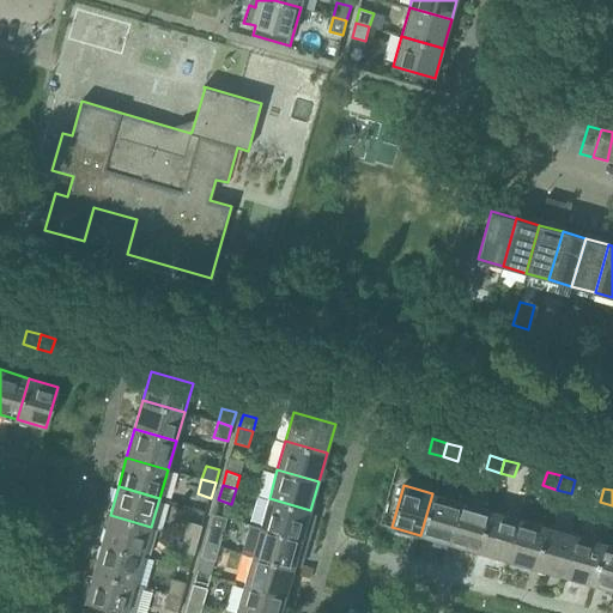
[(420,535),(449,544),(461,502),(432,493),(420,535)]
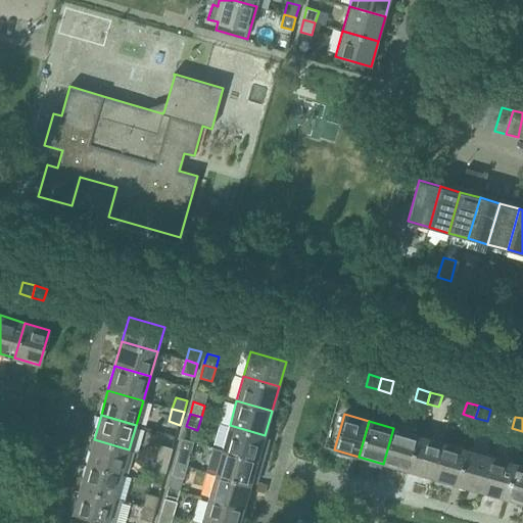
[(230,425),(223,449),(264,462),(268,447),(262,445),(265,435),(230,425)]
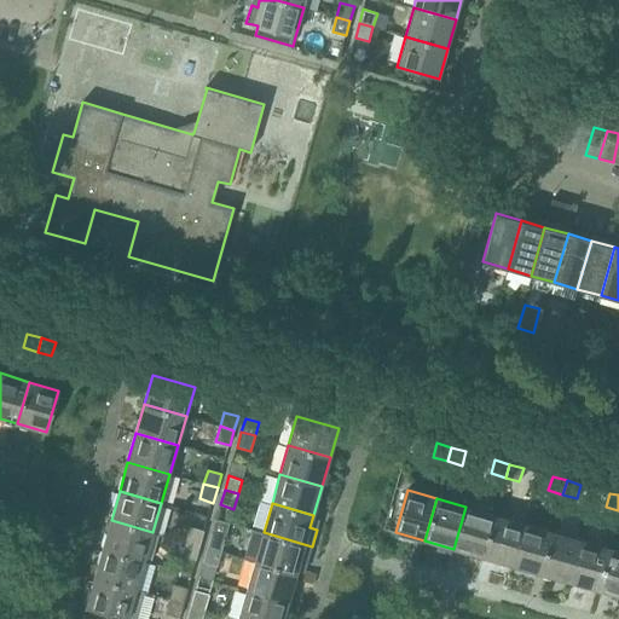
[(453,549),(482,557),(495,515),(466,507),(453,549)]
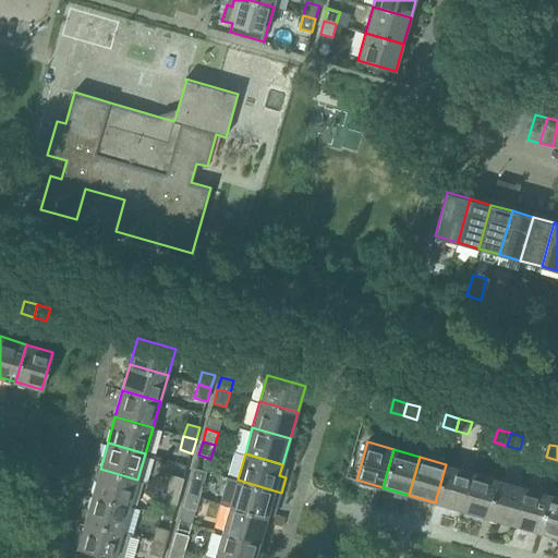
[(435,502),(461,509),(472,472),(446,464),(435,502)]
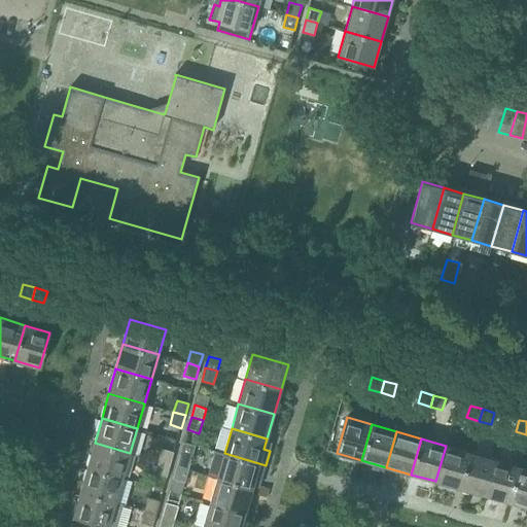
[(95,443),(88,467),(123,477),(130,453),(95,443)]
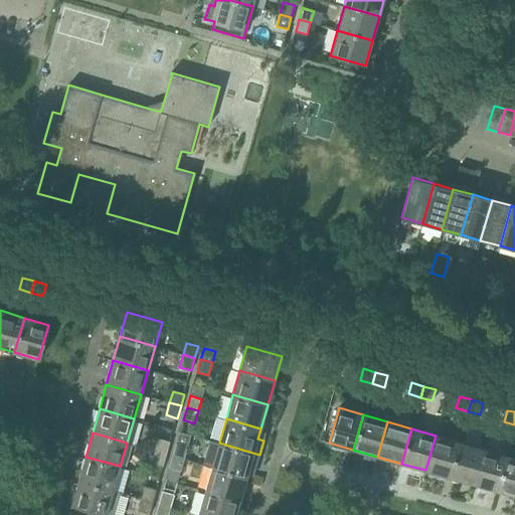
[(425,470),(450,477),(459,443),(436,436),(425,470)]
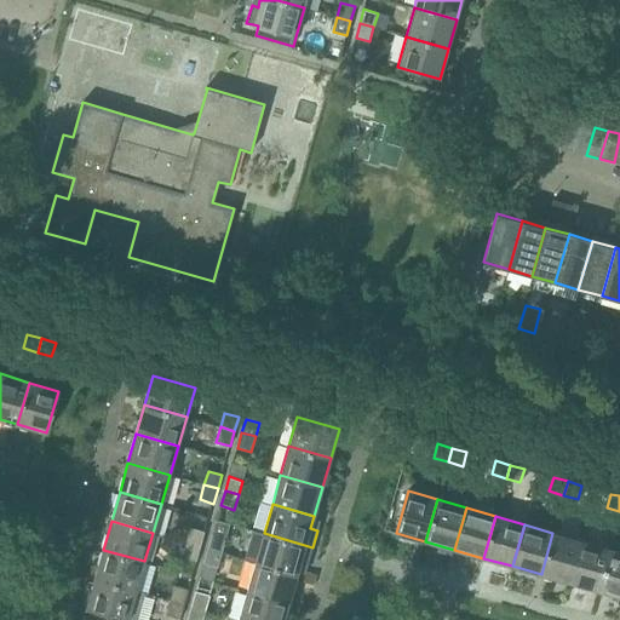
[(191,528),(188,543),(201,546),(205,532),(191,528)]
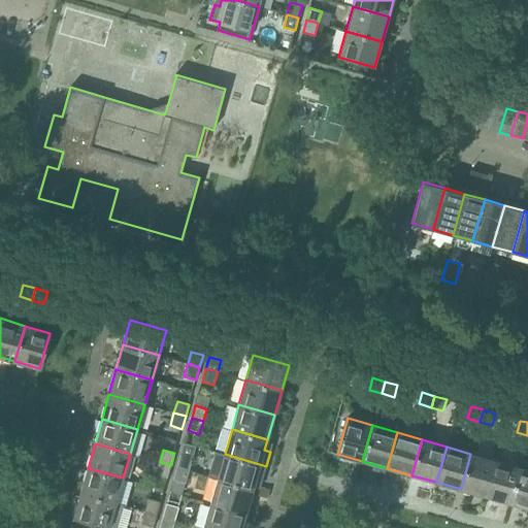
[(217,452),(209,476),(218,479),(253,489),(256,480),(262,481),(266,466),(225,454),(217,452)]
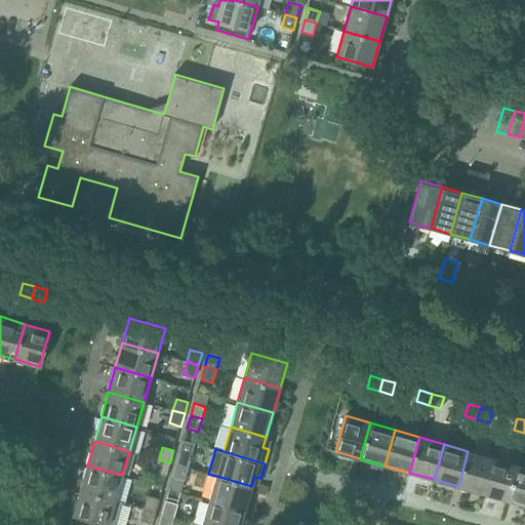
[(458,486),(482,493),(492,458),(468,451),(458,486)]
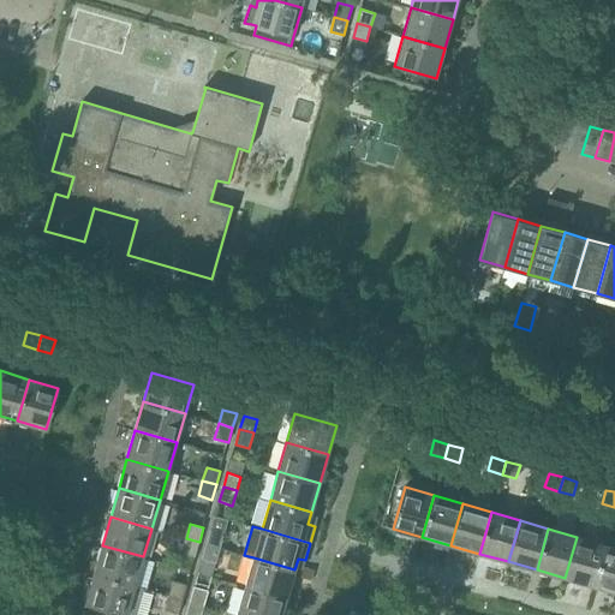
[(210,530),(207,544),(220,548),(225,533),(210,530)]
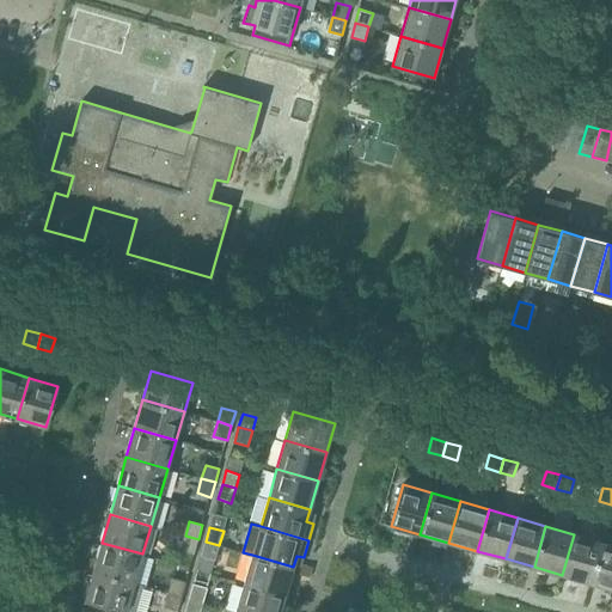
[(562,575),(591,583),(603,542),(574,534),(562,575)]
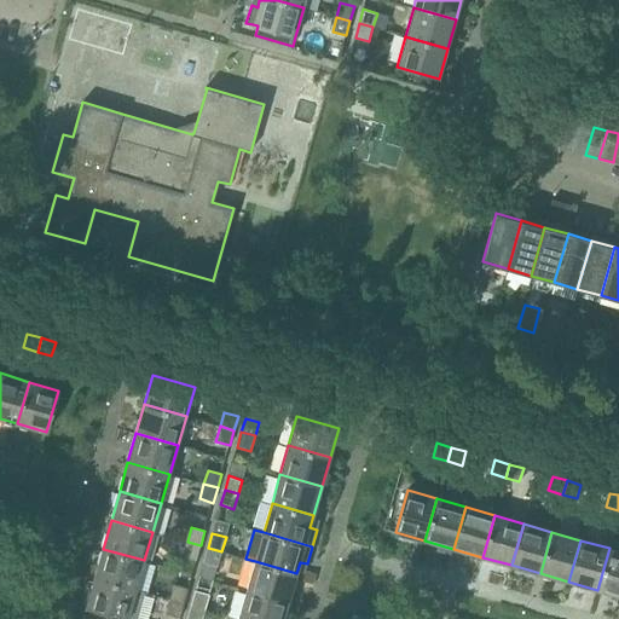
[(201,545),(187,542),(183,556),(196,560),(201,545)]
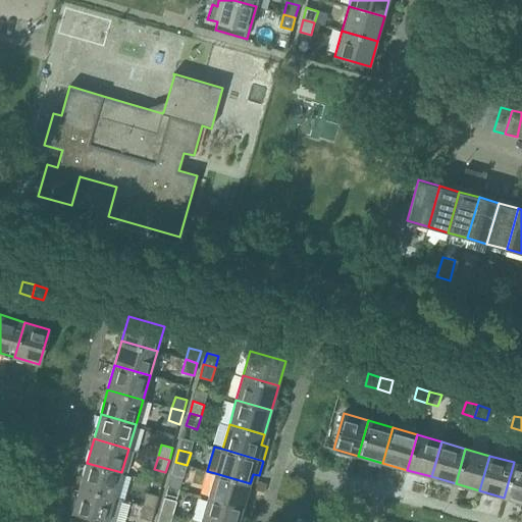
[(187,465),(175,462),(171,474),(184,477),(187,465)]
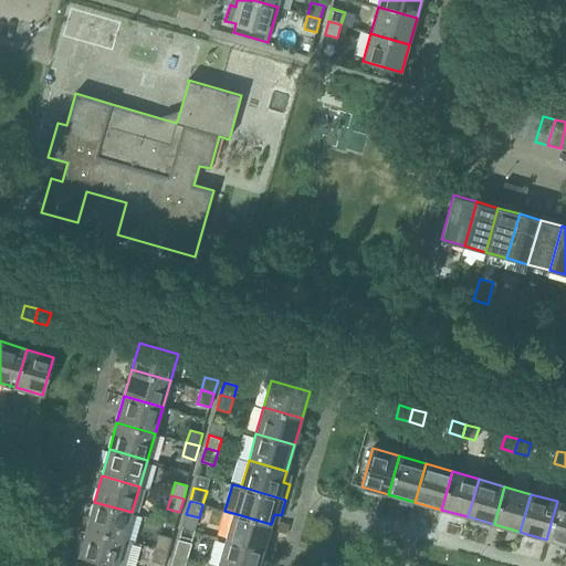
[(546,540),(565,545),(565,503),(557,501),(546,540)]
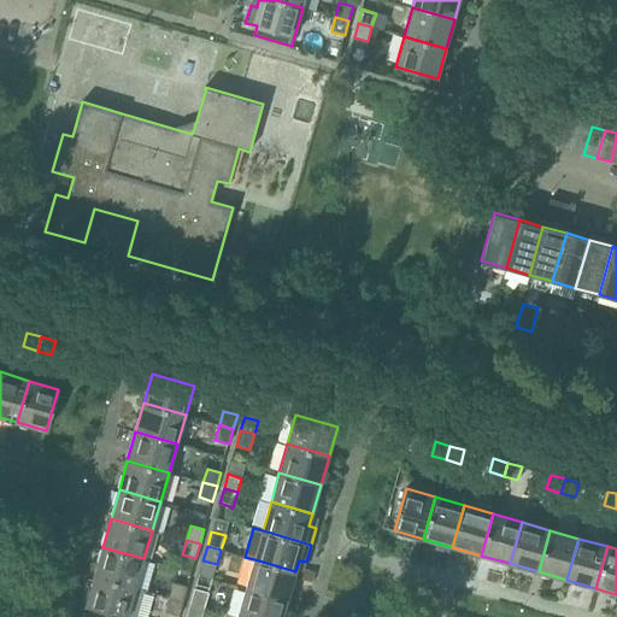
[(103,547),(94,575),(136,587),(144,558),(103,547)]
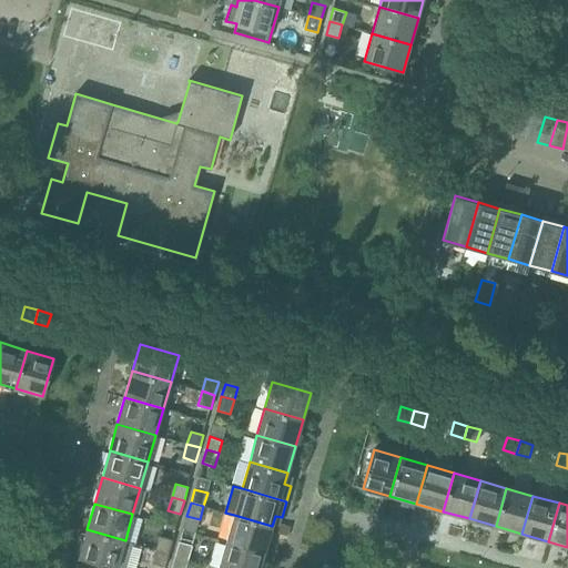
[(234,515),(226,540),(265,551),(272,526),(234,515)]
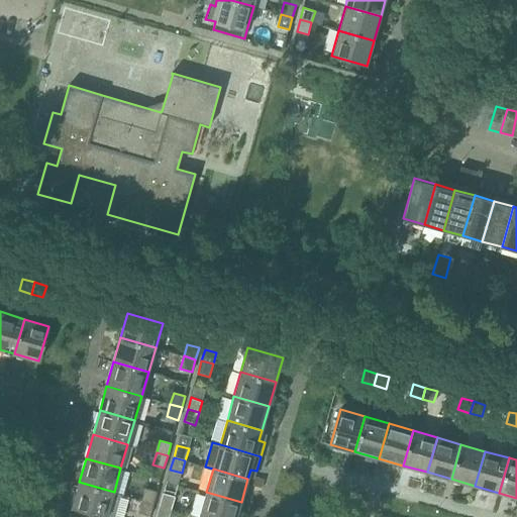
[(114,492),(79,482),(72,507),(106,516),(114,516),(121,494),(114,492)]
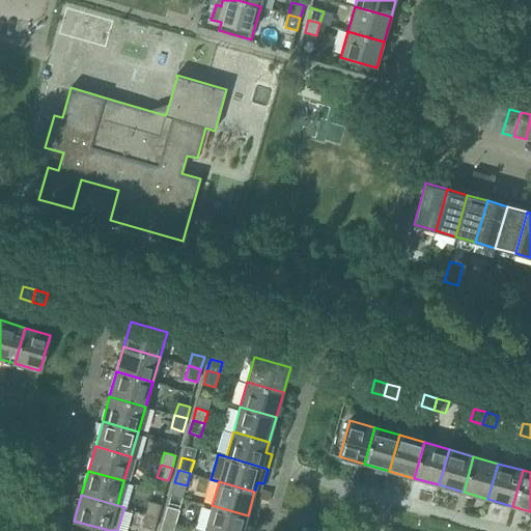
[(149,502),(146,513),(158,518),(162,505),(149,502)]
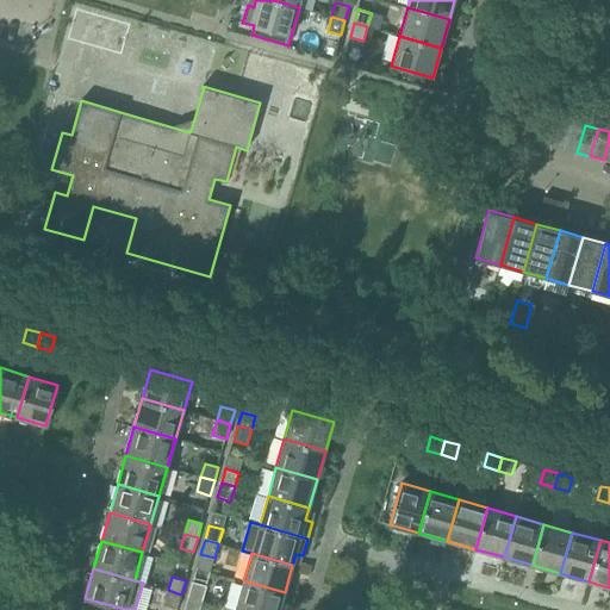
[(243,580),(235,609),(236,609),(279,609),(285,592),(243,580)]
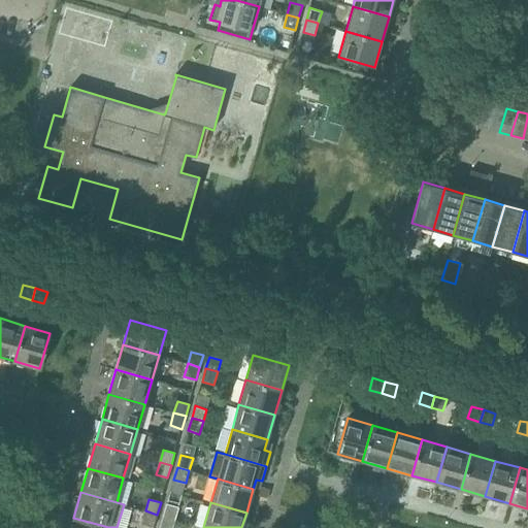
[(166,504),(163,516),(175,519),(178,507),(166,504)]
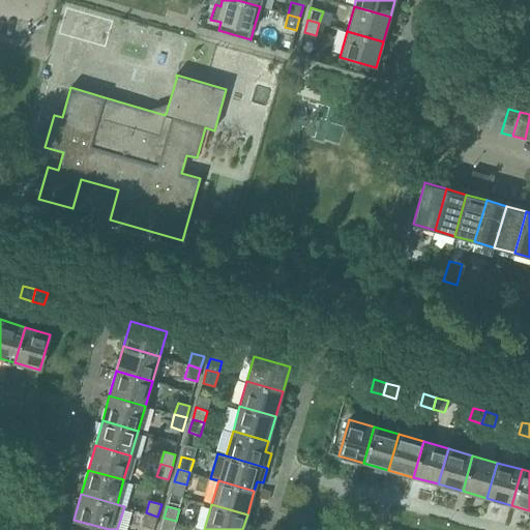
[(157,517),(146,512),(142,526),(154,529),(157,517)]
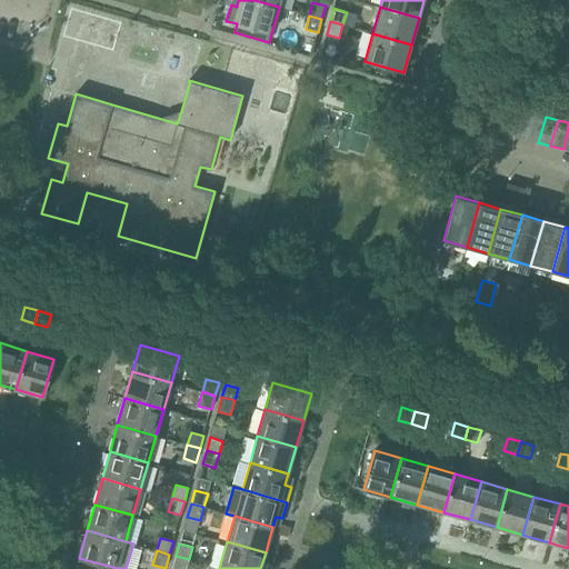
[(186,568),(189,559),(176,556),(171,568),(186,568)]
